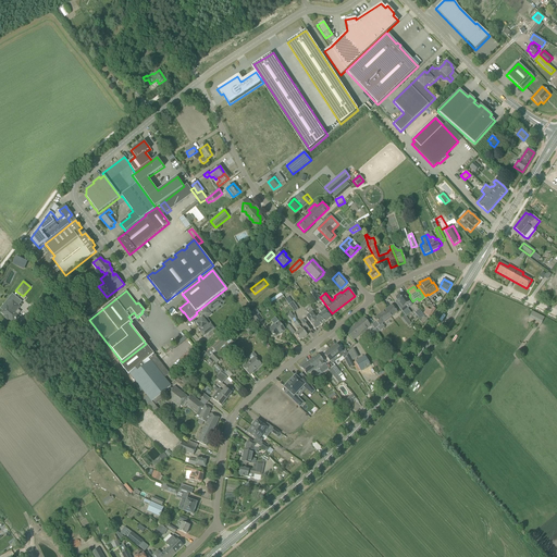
[(311,294),(313,297),(318,304),(321,301),(314,292),(311,294)]
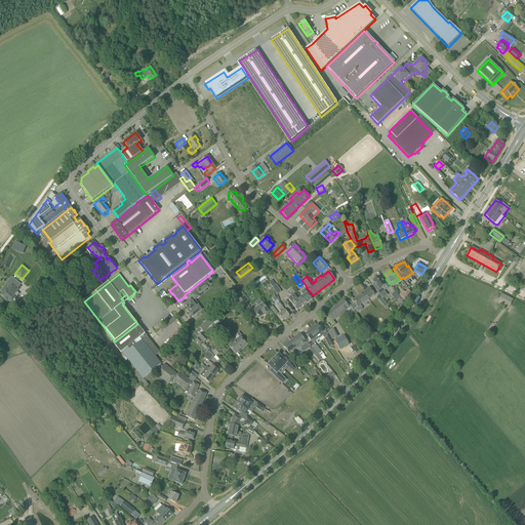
[(253,284),(255,287),(267,279),(267,278),(265,276),(253,284)]
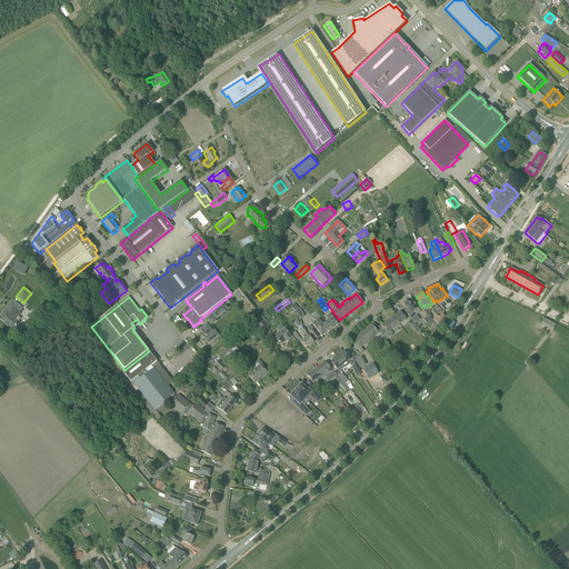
[(419,320),(413,312),(418,309),(411,299),(408,301),(407,301),(405,303),(405,305),(409,310),(406,312),(415,323),(419,320)]
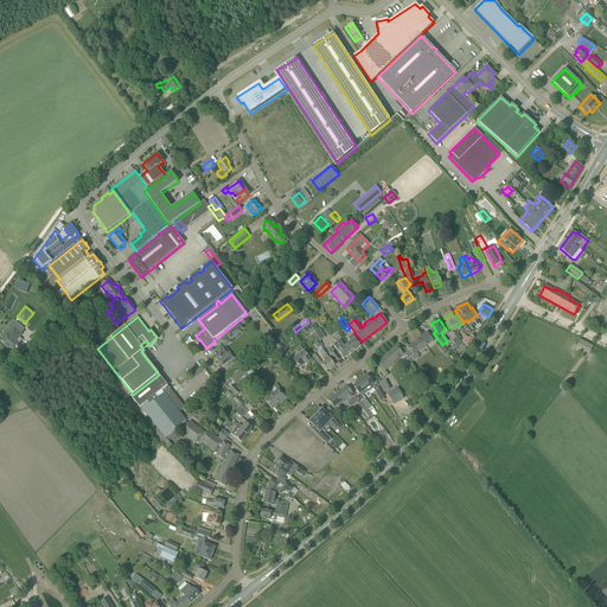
[(222,349),(230,343),(228,340),(242,328),(237,323),(224,333),(225,333),(219,338),(221,340),(218,342),(221,344),(218,345),(219,347),(213,352),(219,359),(217,360),(222,366),(232,358),(230,353),(228,356),(222,349)]
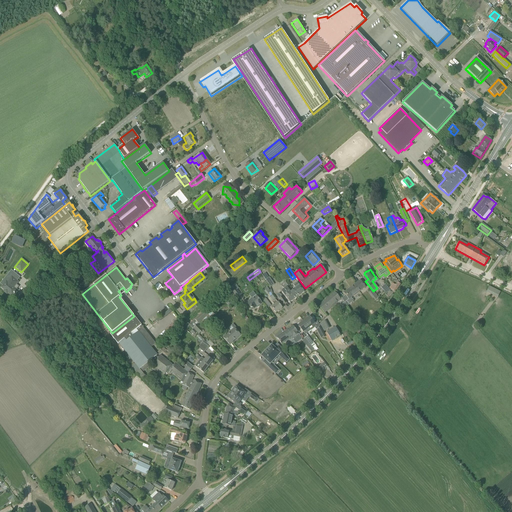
[(13,295),(16,297),(19,294),(16,292),(17,290),(16,289),(18,287),(16,285),(18,282),(11,276),(1,288),(12,297),(13,295)]
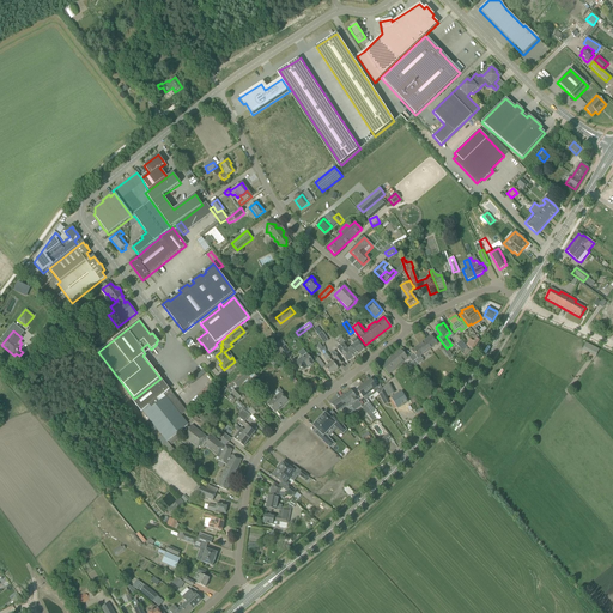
[(328,341),(322,333),(319,335),(323,344),(328,341)]
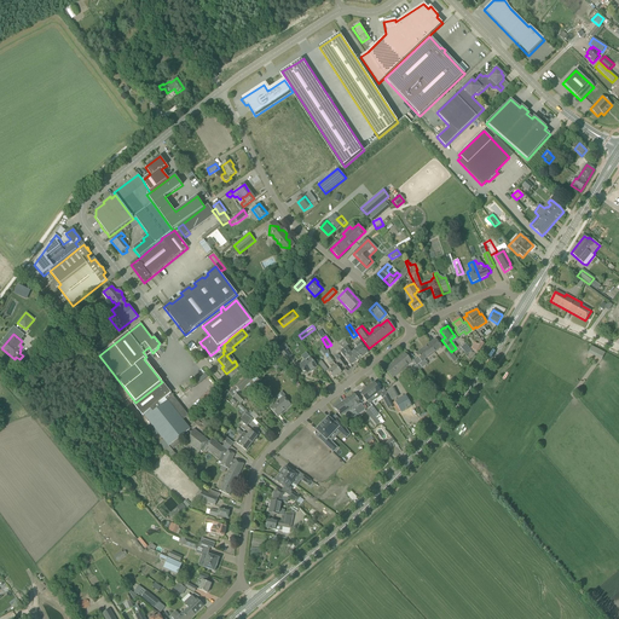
[(478,337),(470,348),(478,353),(485,343),(478,337)]
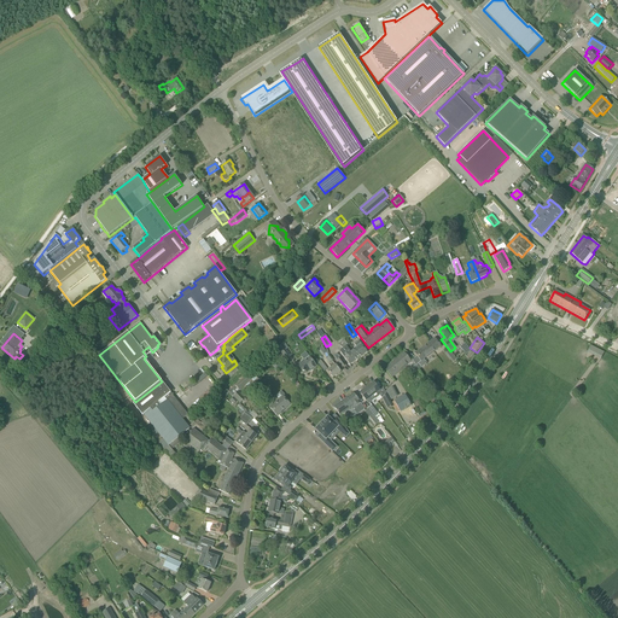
[(417,356),(412,361),(417,367),(417,368),(419,371),(427,363),(424,360),(442,347),(435,338),(415,354),(417,356)]
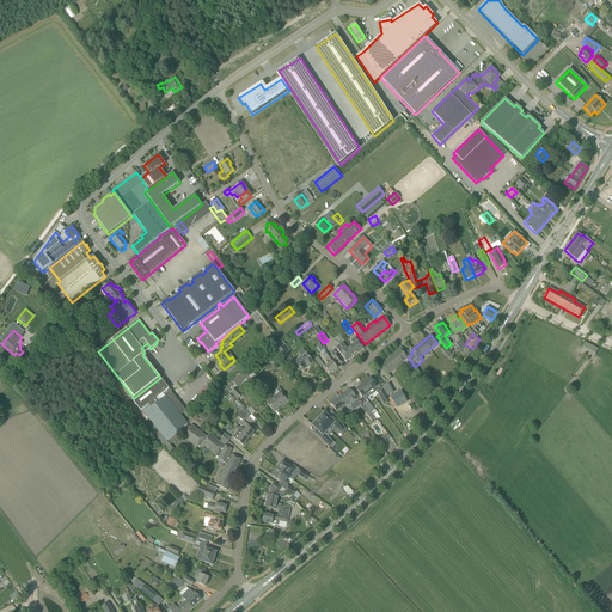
[(335,341),(340,347),(341,346),(344,352),(346,350),(352,357),(356,355),(350,347),(347,349),(343,344),(346,342),(342,336),(335,341)]
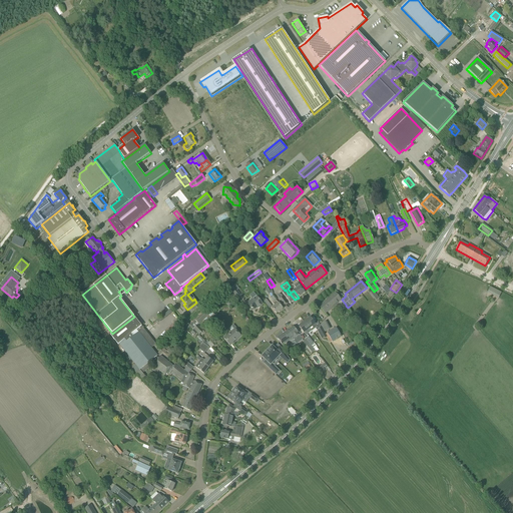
[(296,289),(294,291),(299,298),(305,293),(298,283),(294,286),(296,289)]
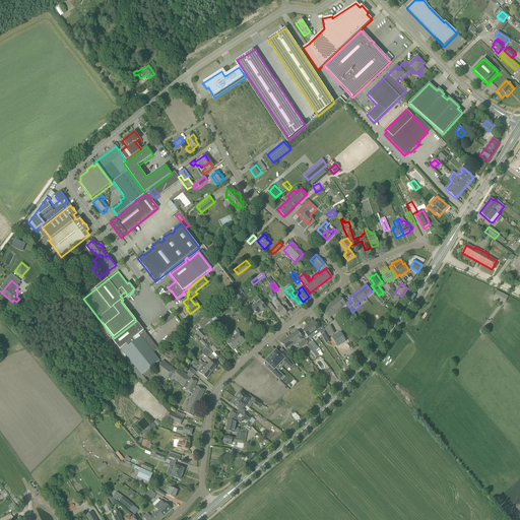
[(241,295),(243,294),(239,288),(233,293),(240,302),(244,299),(241,295)]
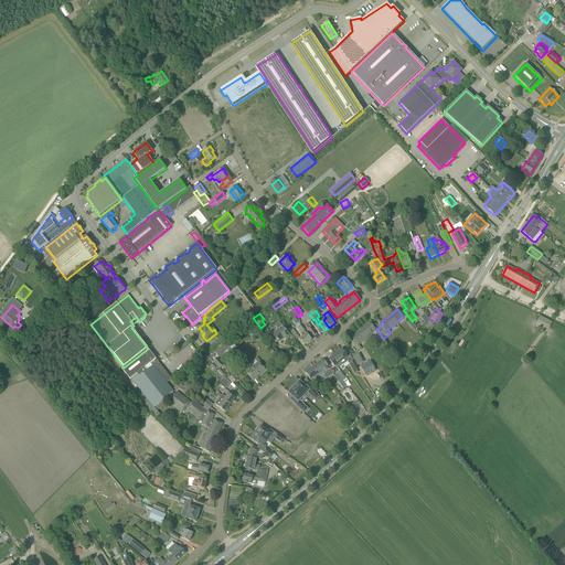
[(420,318),(426,324),(430,321),(425,315),(420,318)]
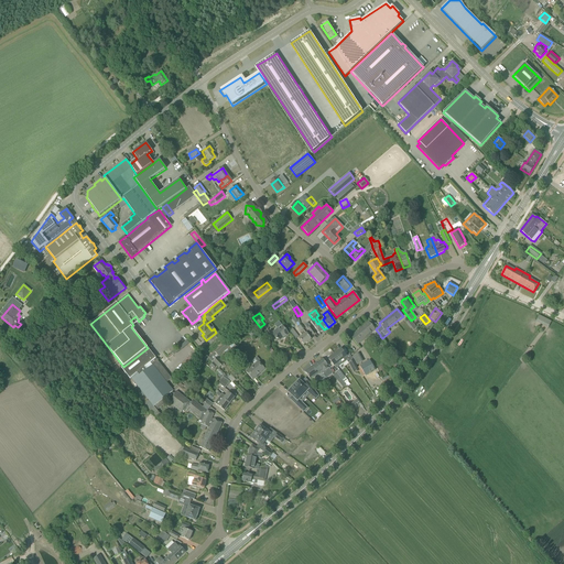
[(537,322),(549,327),(552,321),(540,315),(537,322)]
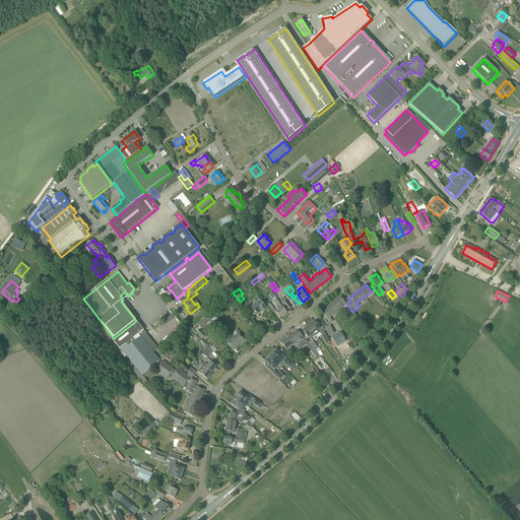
[(271,291),(268,294),(272,299),(273,299),(275,301),(274,302),(277,306),(276,307),(278,310),(275,312),(277,314),(280,318),(286,313),(283,309),(282,307),(281,307),(279,305),(276,300),(275,299),(276,299),(275,295),(273,296),(271,291)]
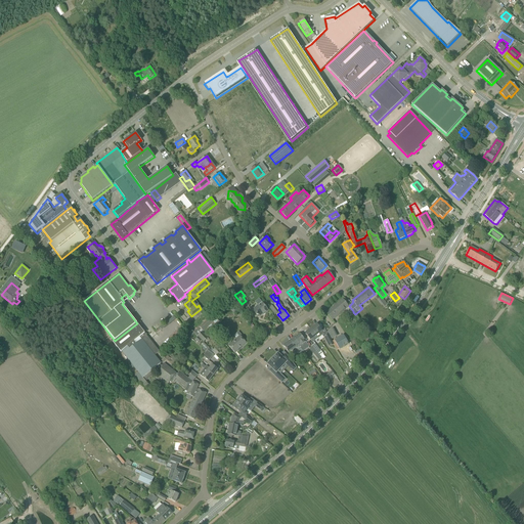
[(291,297),(288,299),(297,310),(301,306),(296,300),(295,301),(292,296),(291,297)]
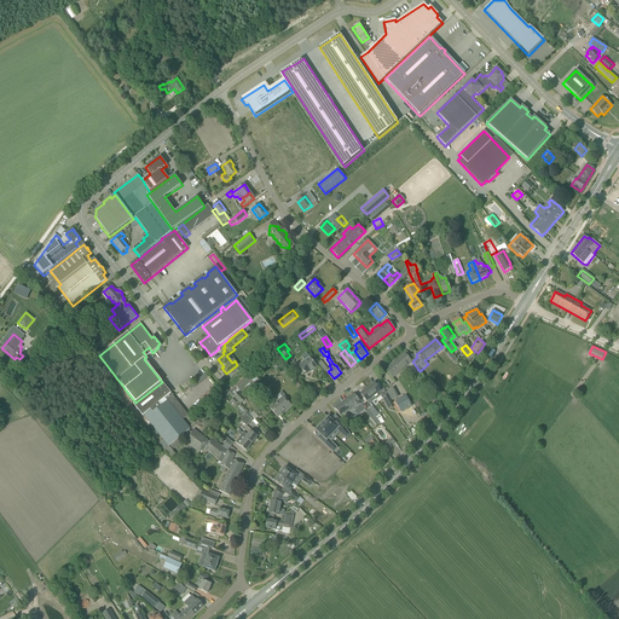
[(417,368),(412,362),(411,362),(405,354),(386,370),(393,379),(409,365),(414,371),(417,369),(417,368)]
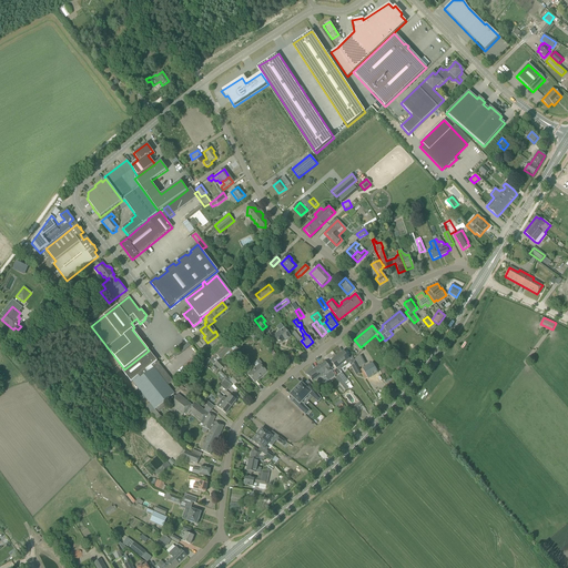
[(280,332),(274,336),(276,340),(280,344),(284,341),(285,341),(291,337),(287,333),(284,328),(280,332)]
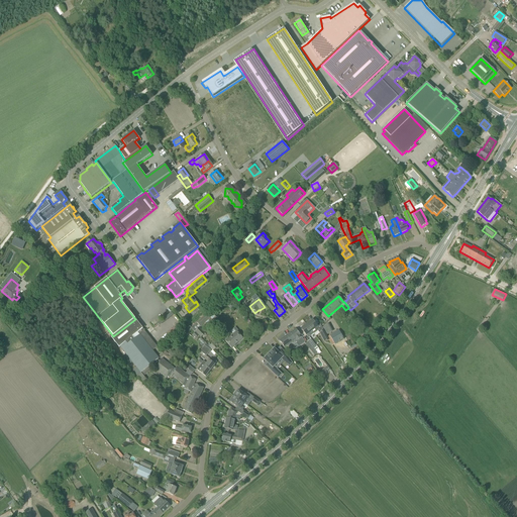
[(159,325),(154,328),(160,335),(179,323),(173,312),(158,322),(159,325)]
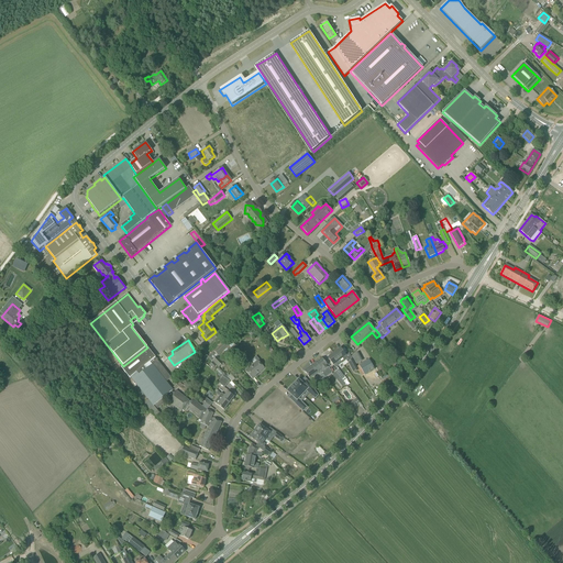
[(218,356),(229,346),(224,342),(208,357),(208,359),(209,359),(212,362),(219,367),(223,363),(217,357),(218,356)]
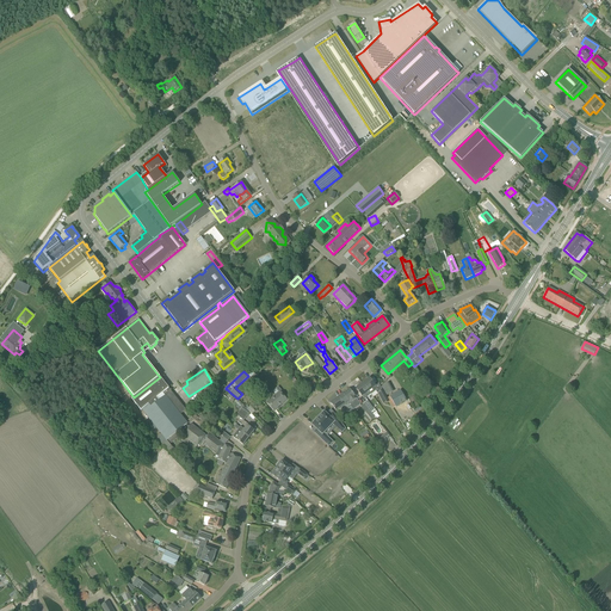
[(166,442),(186,425),(187,424),(180,414),(186,411),(171,392),(170,393),(167,389),(168,388),(160,377),(134,397),(131,399),(141,411),(166,442)]
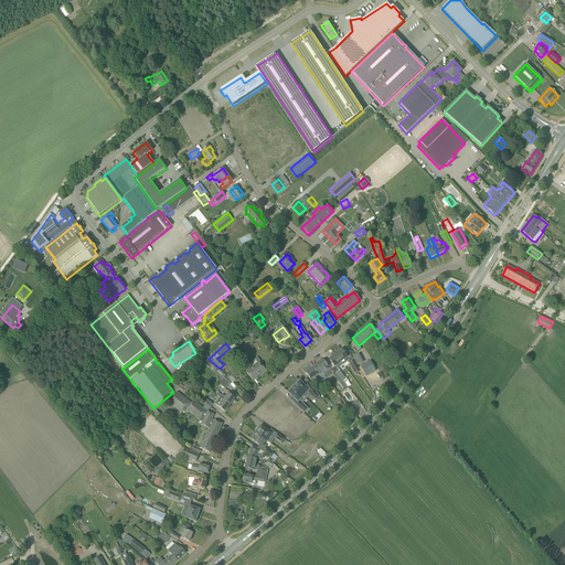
[(343,365),(349,361),(347,358),(342,350),(336,355),(341,363),(341,362),(343,365)]
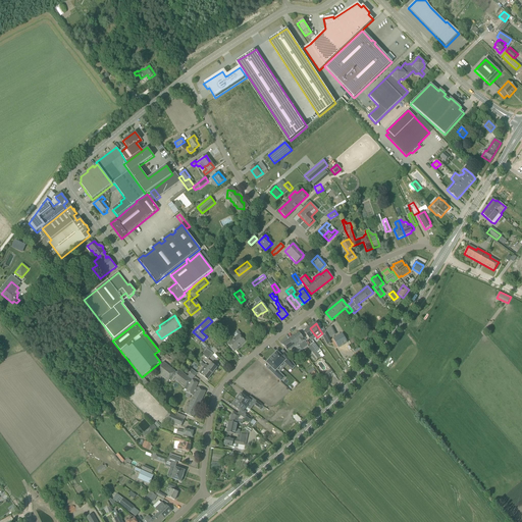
[(312,337),(315,335),(310,328),(304,332),(307,336),(309,340),(310,340),(311,342),(314,340),(312,337)]
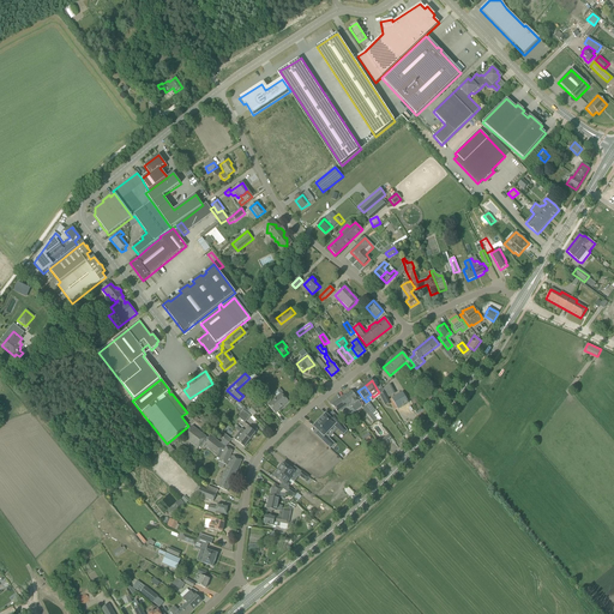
[(379,392),(384,403),(389,401),(380,386),(377,389),(379,392)]
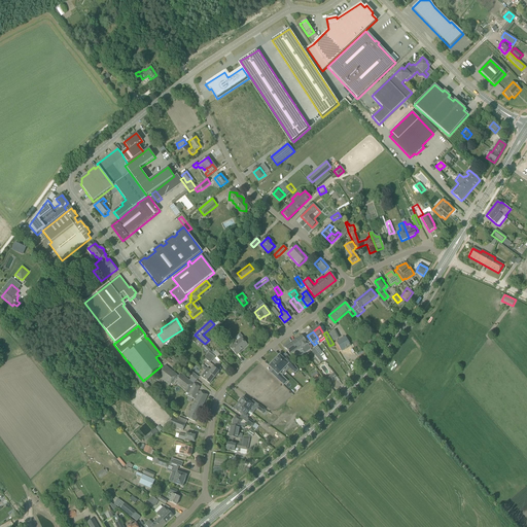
[(242,338),(243,338),(240,334),(234,339),(237,342),(234,344),(234,343),(229,347),(236,355),(247,345),(242,338)]
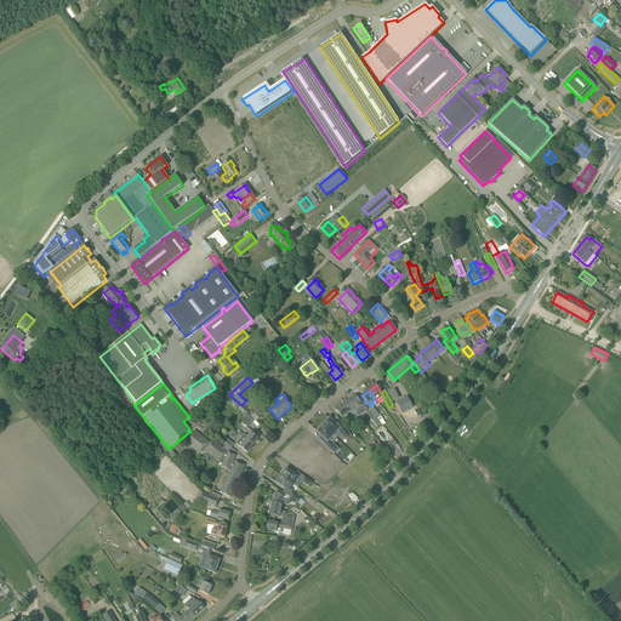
[(362,404),(355,396),(336,410),(342,419),(349,412),(353,417),(365,409),(362,404)]
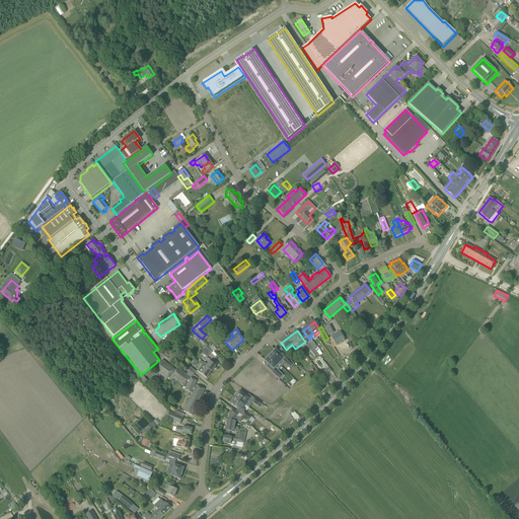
[(340,331),(330,338),(337,346),(346,341),(340,331)]
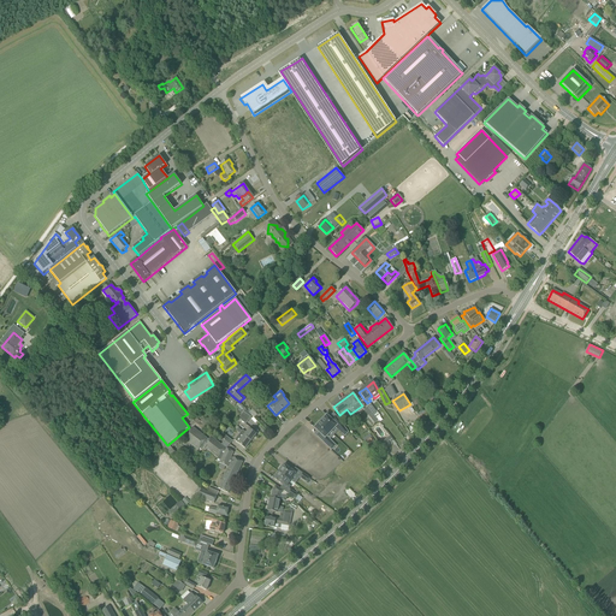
[(371,404),(367,407),(377,420),(380,418),(371,404)]
